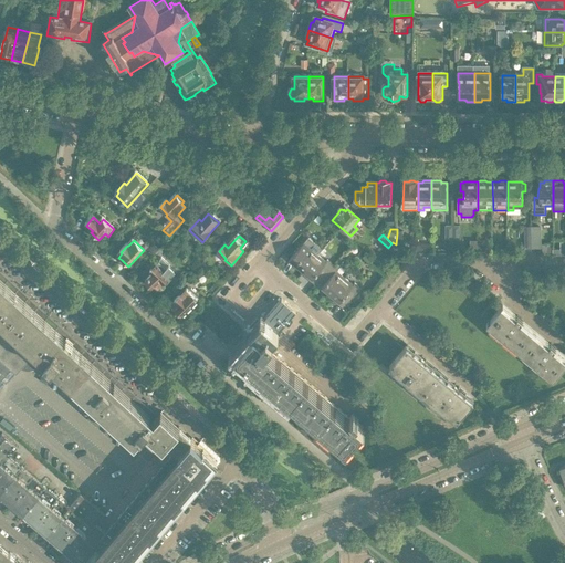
[(304,273),(318,257),(323,251),(309,240),(306,243),(289,263),(294,269),(296,267),(304,273)]
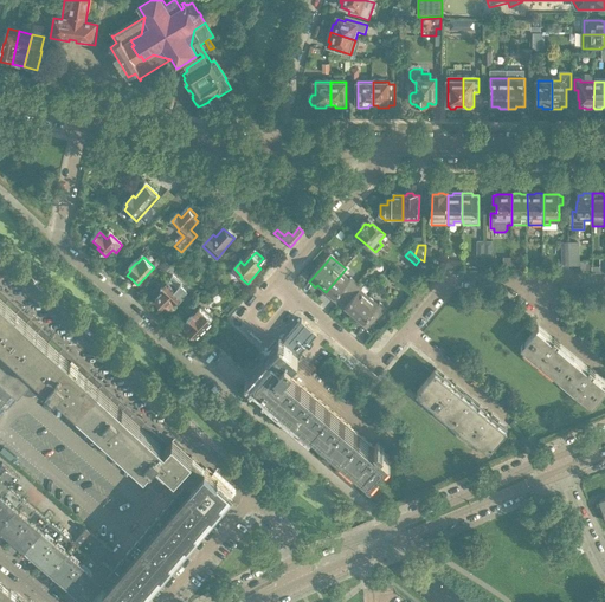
[(217,274),(211,280),(216,285),(221,279),(217,274)]
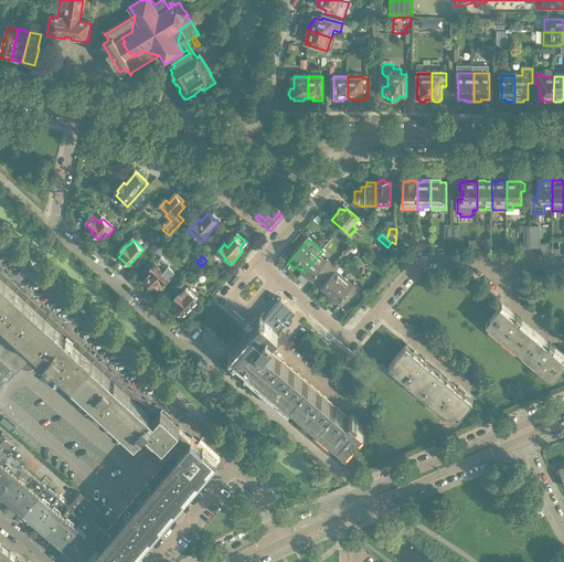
[(316,287),(333,266),(328,262),(326,263),(318,256),(304,273),(312,281),(310,282),(316,287)]
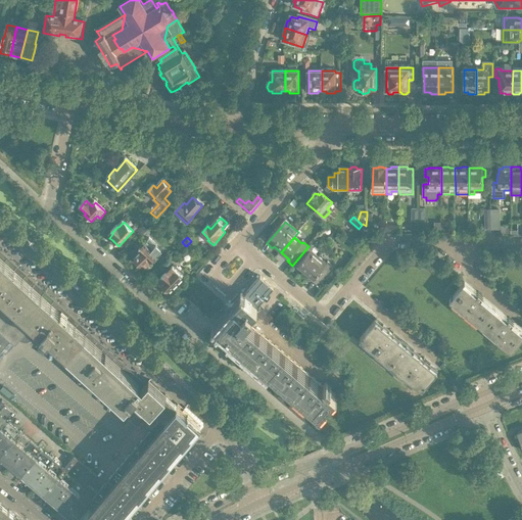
[(153,262),(158,255),(161,251),(150,240),(145,245),(139,251),(142,254),(135,262),(141,268),(143,266),(146,269),(153,262)]
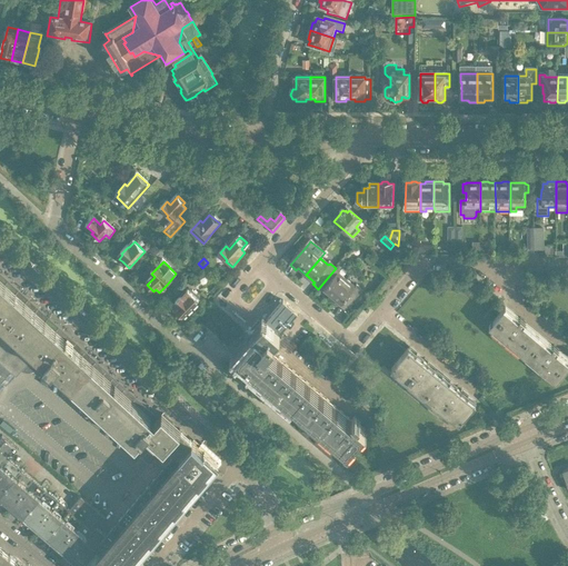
[(336,268),(318,289),(324,294),(325,291),(334,298),(348,281),(339,275),(341,272),(336,268)]
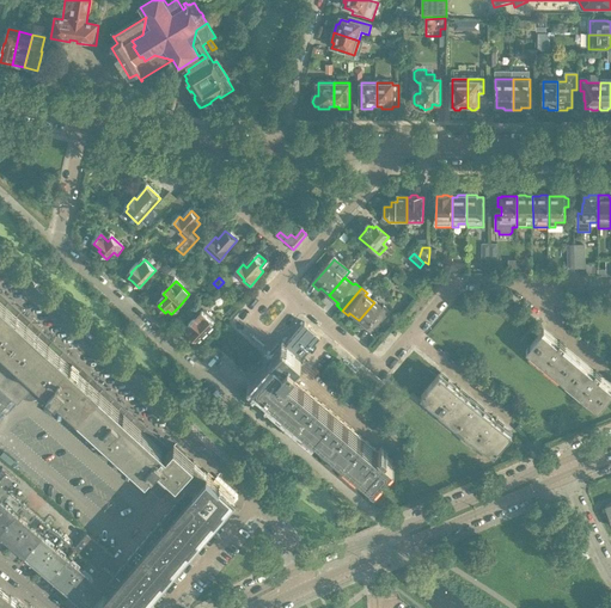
[(193,298),(189,294),(185,299),(179,306),(183,308),(193,298)]
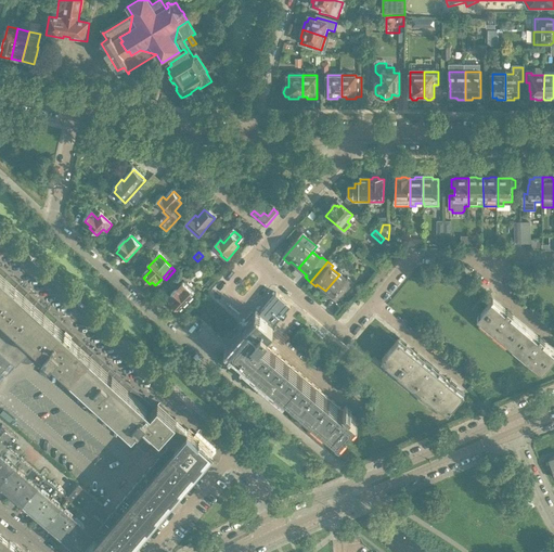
[(91,358),(0,274),(0,373),(3,376),(4,374),(13,366),(16,368),(20,364),(34,349),(44,359),(68,381),(91,358)]
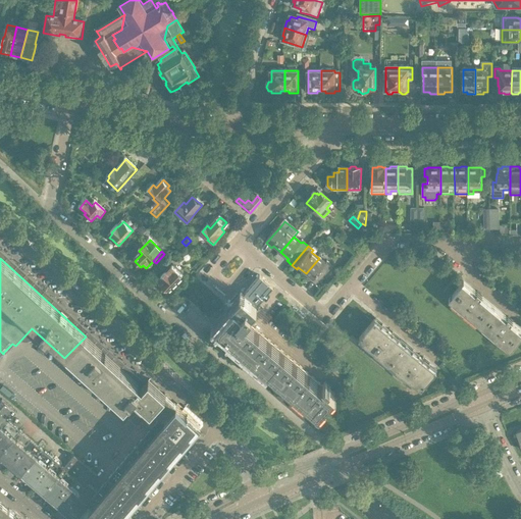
[(319,258),(306,273),(313,280),(312,282),(317,287),(333,267),(327,263),(326,264),(319,258)]
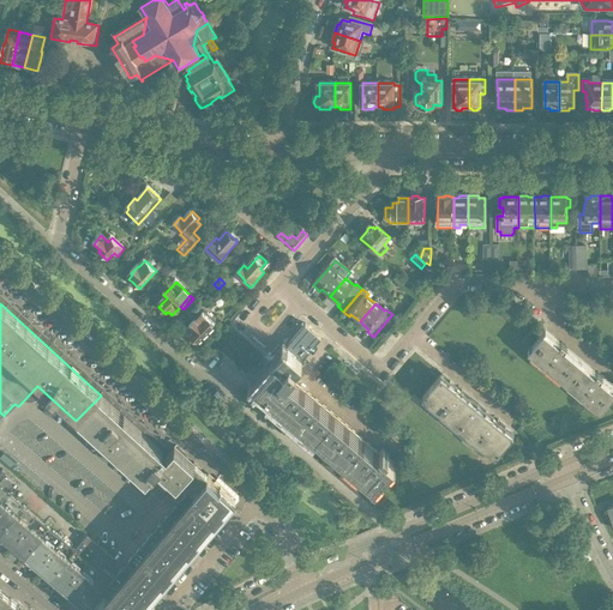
[(187,333),(191,337),(198,343),(217,322),(209,315),(208,318),(204,314),(198,320),(197,320),(190,327),(191,328),(187,333)]
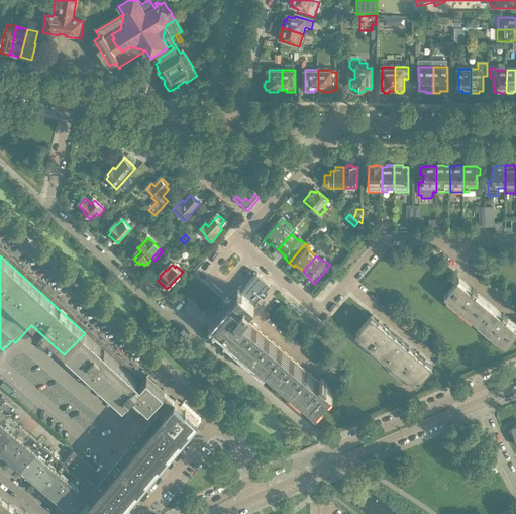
[(258,275),(241,294),(240,293),(230,304),(232,305),(215,324),(216,325),(214,328),(315,415),(319,411),(317,409),(332,391),(326,386),(328,384),(324,380),(320,384),(248,323),(250,321),(249,315),(247,313),(271,286),(258,275)]
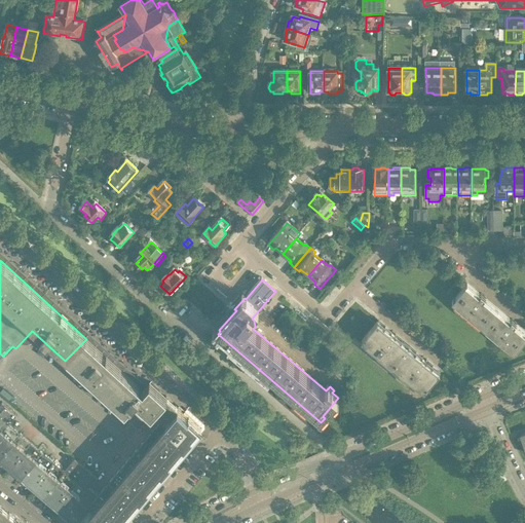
[(486,298),(482,295),(481,297),(466,286),(453,302),(461,310),(462,308),(476,320),(475,321),(483,328),(485,327),(497,311),(484,300),(486,298)]
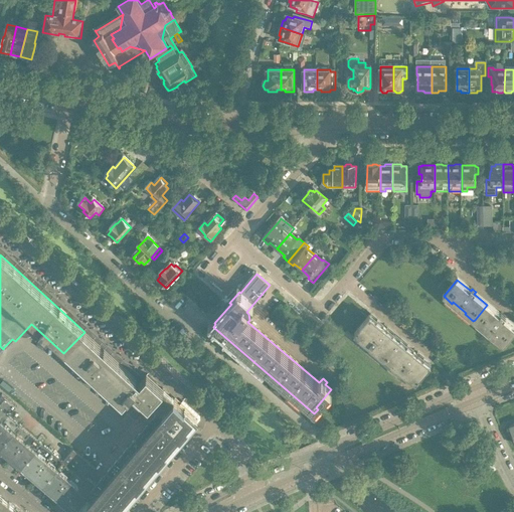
[(487,305),(475,320),(473,321),(482,329),(483,327),(496,338),(495,339),(504,347),(513,334),(513,327),(504,319),(505,317),(502,314),(501,316),(487,305)]
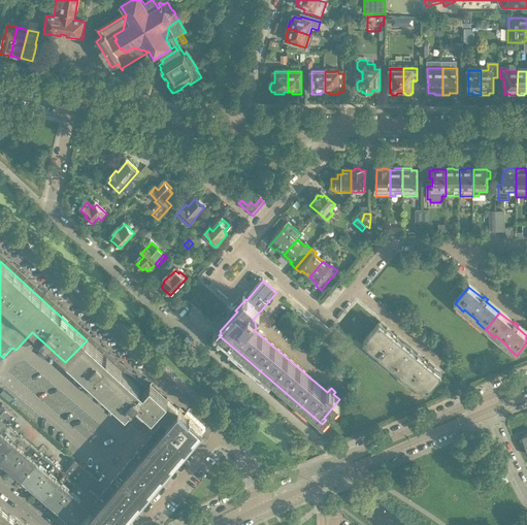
[(408,349),(398,339),(380,324),(364,343),(393,367),(408,349)]
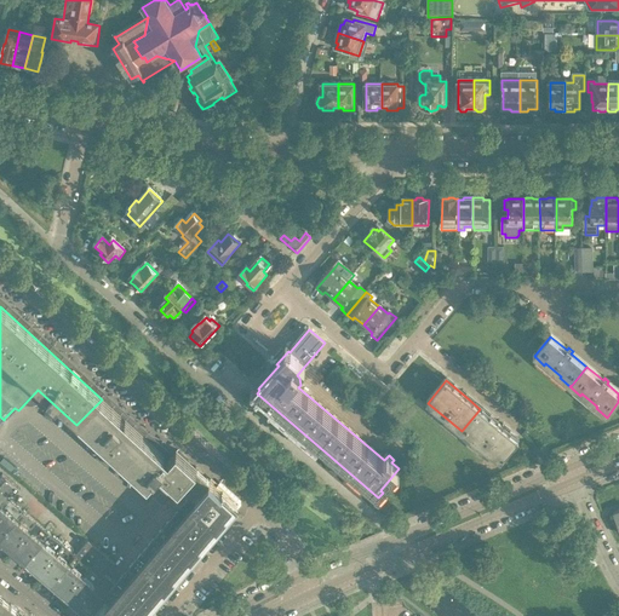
[(38,390),(22,407),(29,408),(36,408),(44,406),(50,401),(38,390)]
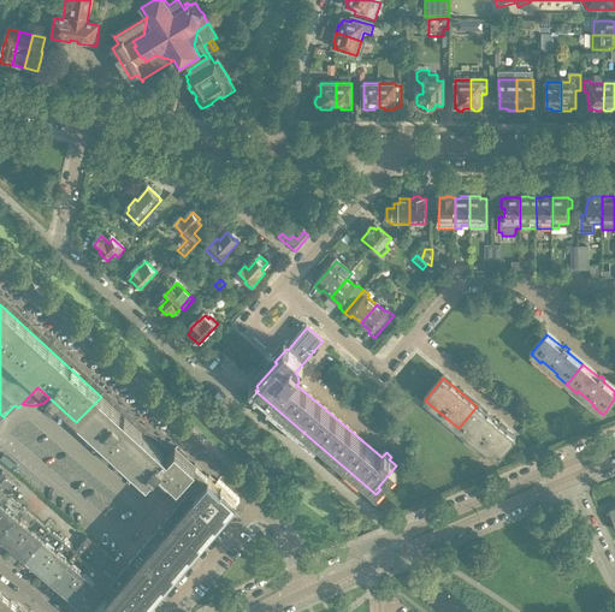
[(145,435),(101,397),(76,422),(120,463),(145,435)]
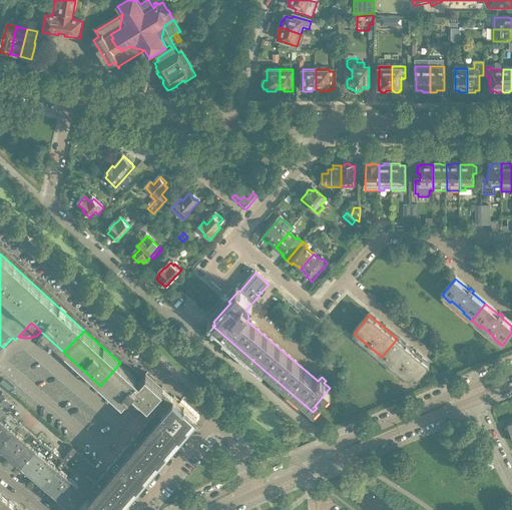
[(430,365),(417,355),(397,339),(382,357),(414,384),(430,365)]
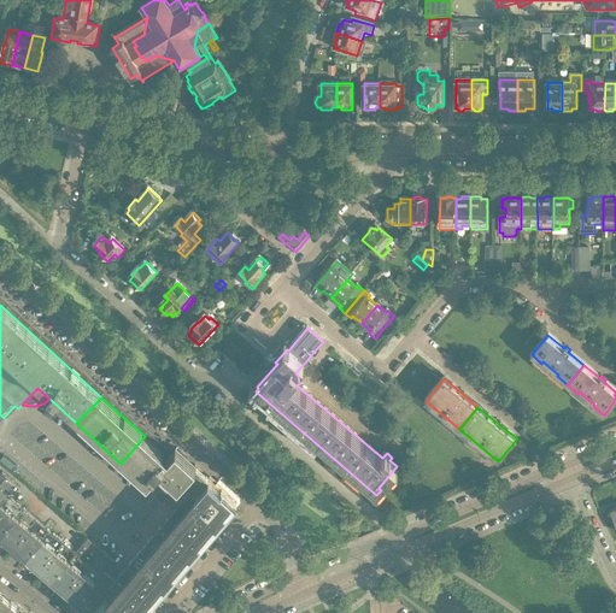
[(171,481),(188,460),(176,449),(169,459),(145,436),(121,464),(156,496),(171,481)]
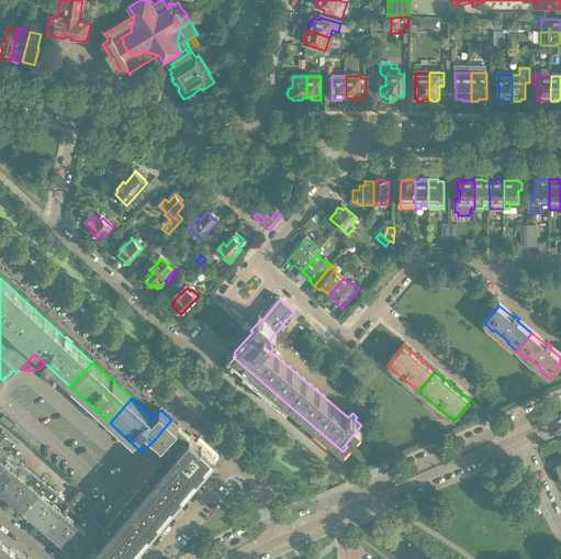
[(214,459),(188,435),(186,433),(177,425),(171,420),(156,438),(161,443),(163,445),(166,442),(172,447),(176,450),(153,477),(141,491),(128,504),(105,532),(85,558),(128,558),(180,500),(214,459)]
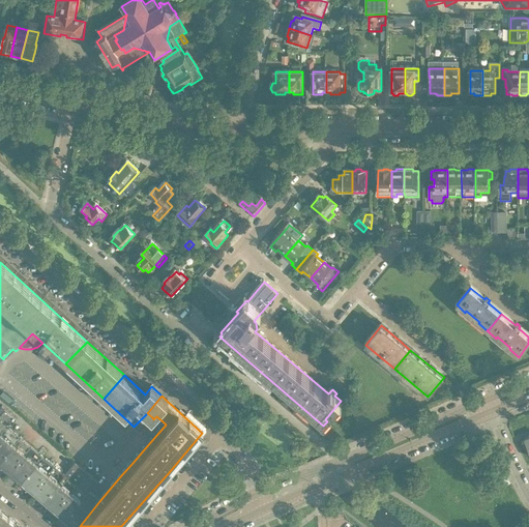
[(3,408),(0,411),(0,463),(21,439),(9,430),(18,420),(3,408)]
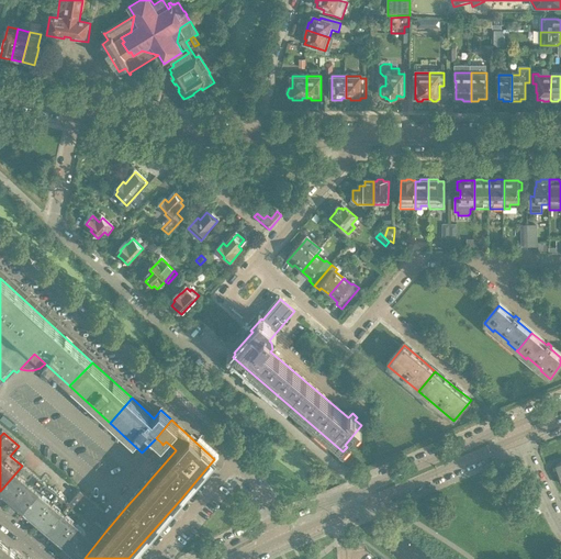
[(22,466),(0,491),(0,493),(23,512),(45,485),(47,488),(53,481),(46,477),(42,482),(22,466)]
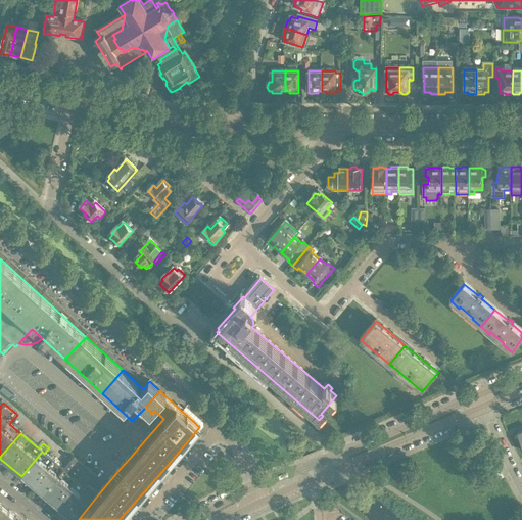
[(42,452),(21,476),(44,494),(64,470),(44,454),(42,452)]
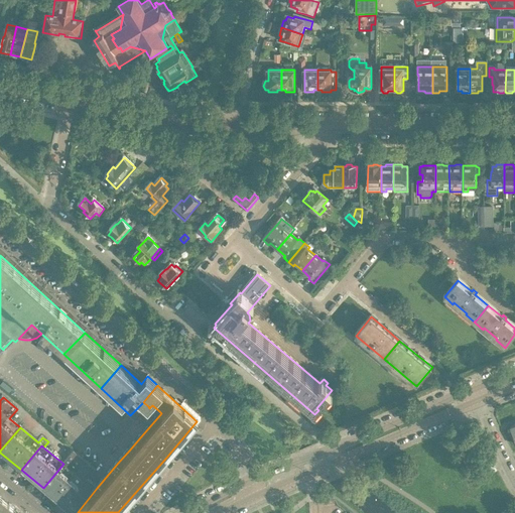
[(74,452),(63,464),(75,474),(85,462),(74,452)]
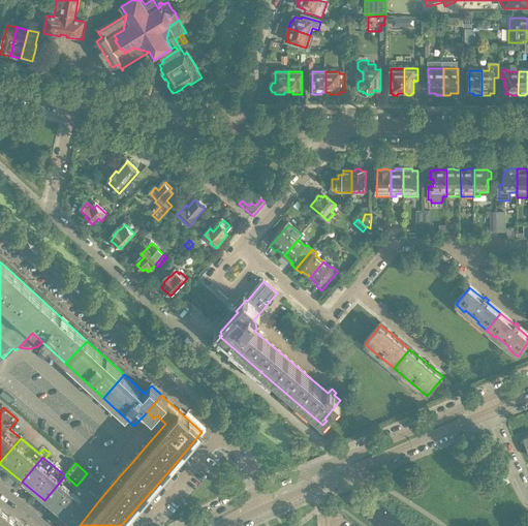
[(65,475),(44,500),(68,519),(90,493),(98,483),(87,473),(76,486),(65,475)]
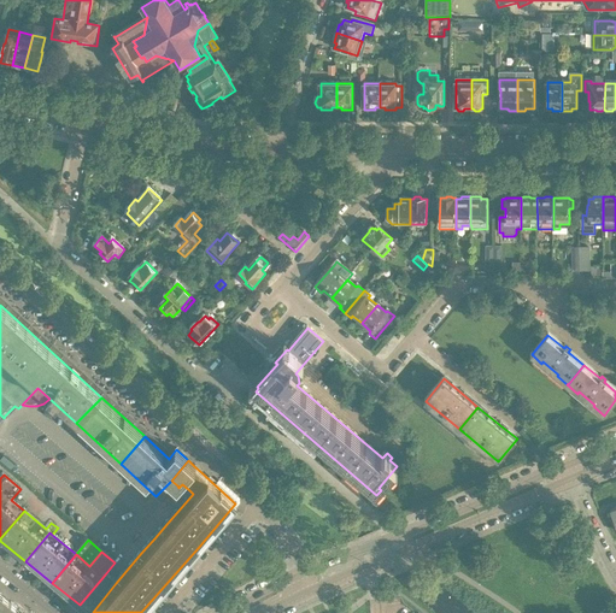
[(93,612),(116,583),(105,575),(80,605),(88,612),(93,612)]
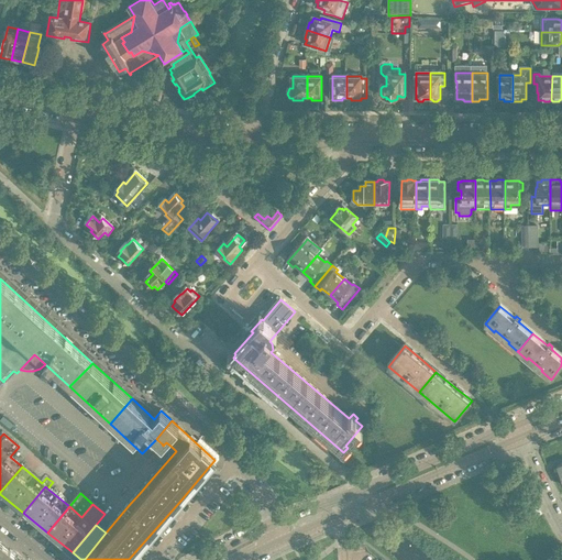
[(3,559),(10,551),(0,542),(0,559),(3,559)]
